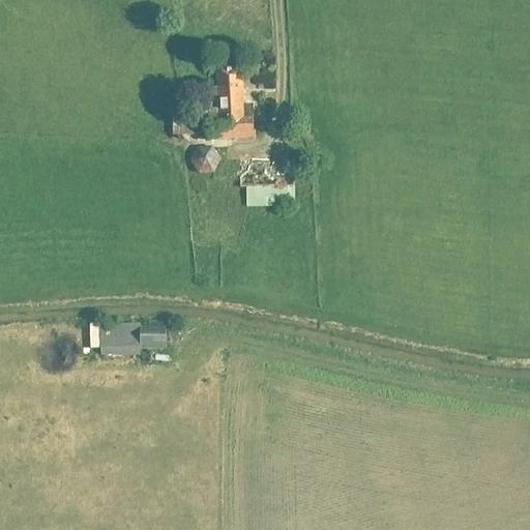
[(242,106),(241,70),(216,71),(217,88),(208,89),(209,106),(208,106),(209,140),(253,139),(252,105),(242,106)]
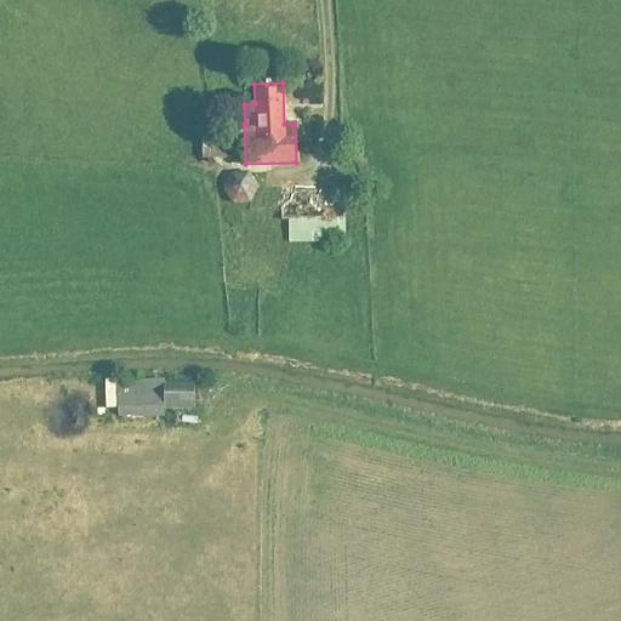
[(210,136),(210,117),(198,117),(198,136),(210,136)]
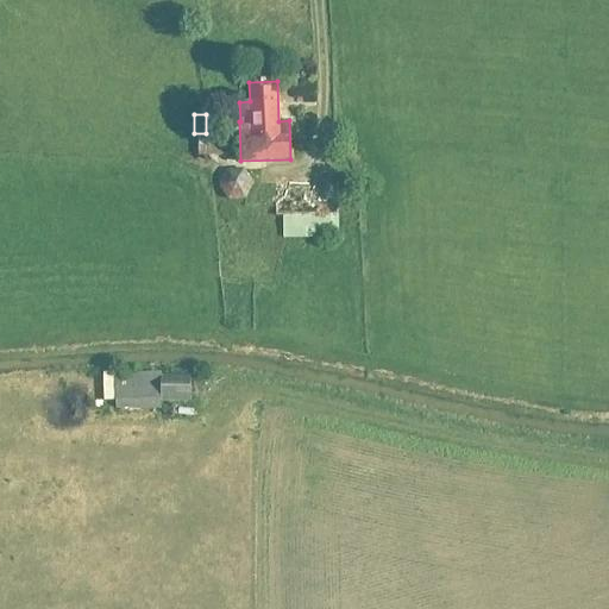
[(198,156),(227,155),(226,136),(198,137),(198,156)]
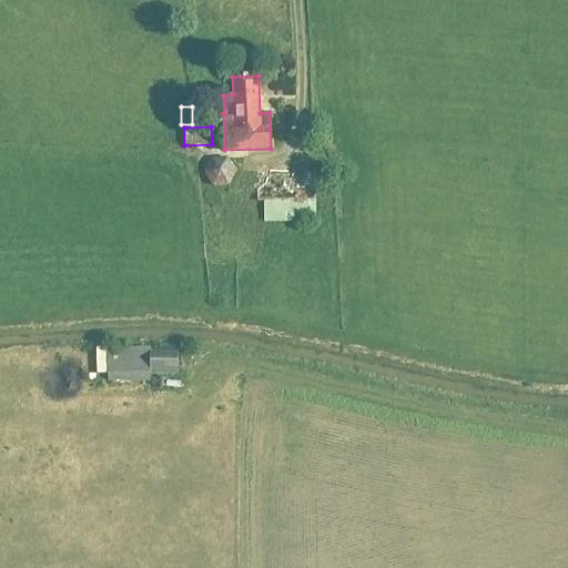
[(211,159),(203,175),(212,189),(229,189),(236,172),(229,159),(211,159)]
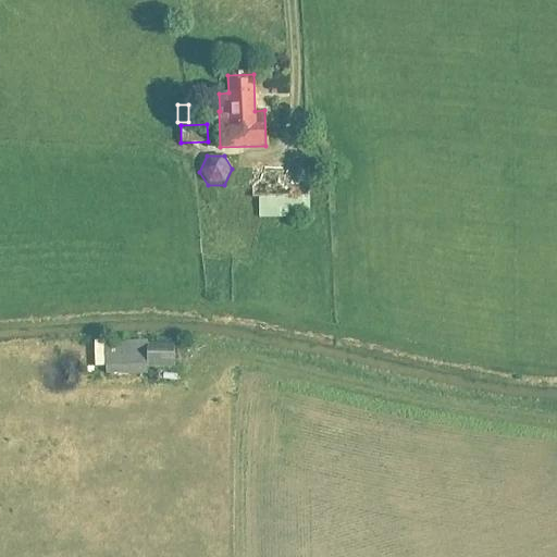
[(309,217),(309,169),(252,170),(252,197),(258,197),(258,219),(309,217)]
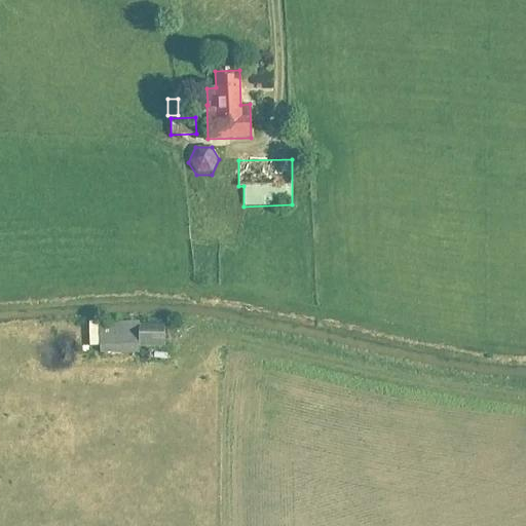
[(100,353),(139,353),(139,346),(163,346),(163,325),(139,325),(139,323),(101,323),(100,353)]
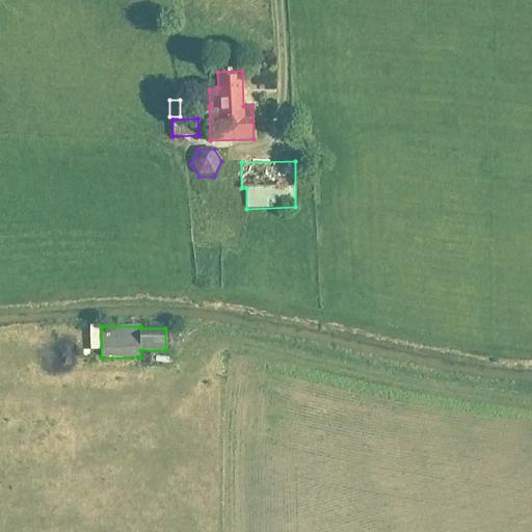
[(89,328),(88,355),(101,355),(101,329),(89,328)]
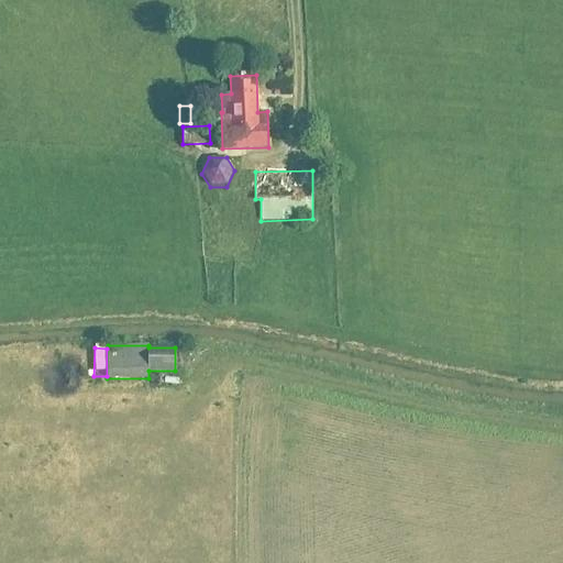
[(214,393),(214,405),(233,406),(234,394),(214,393)]
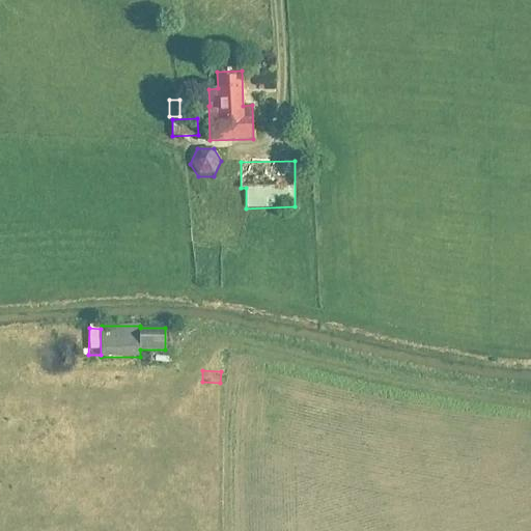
[(121,392),(120,381),(101,382),(102,393),(121,392)]
